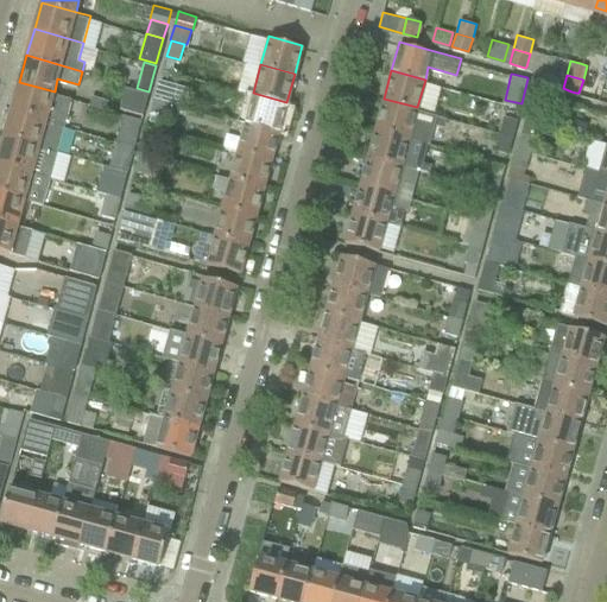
[(160,78),(156,96),(169,100),(171,100),(176,82),(160,78)]
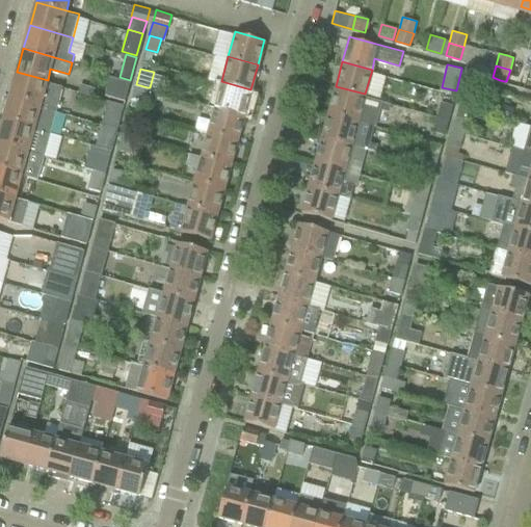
[(17,72),(10,95),(56,107),(62,84),(48,80),(17,72)]
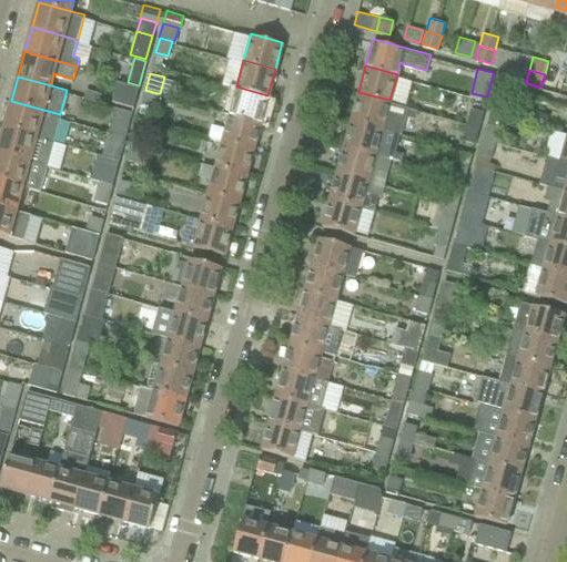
[(118,84),(113,100),(134,105),(139,85),(128,82),(119,80),(118,82),(118,84)]
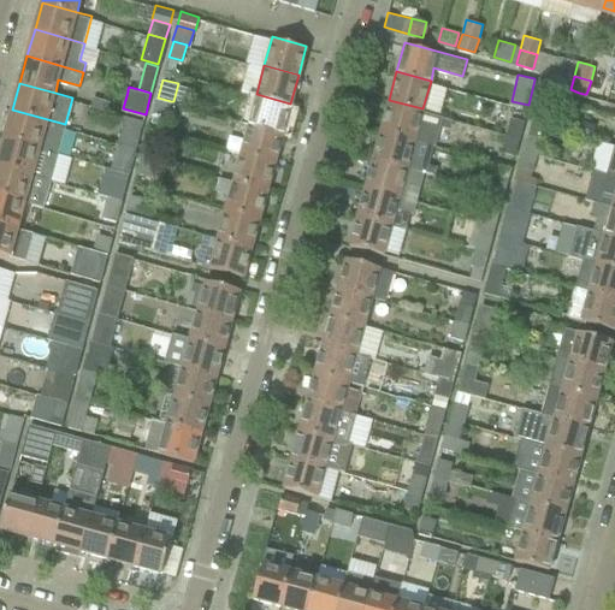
[(256,94),(249,122),(283,131),(290,104),(256,94)]
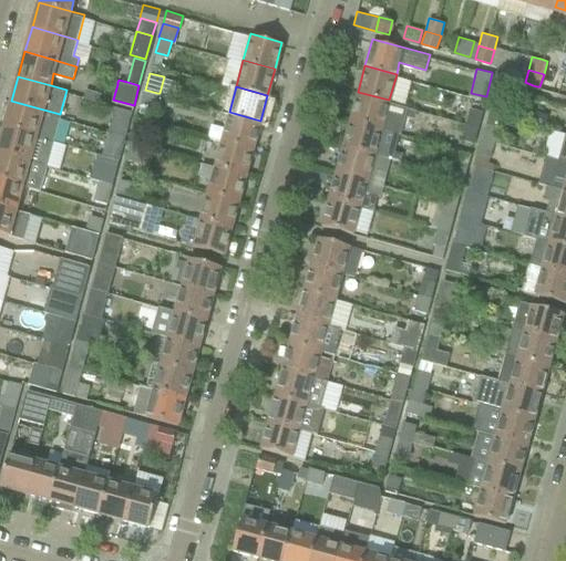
[(145,90),(141,104),(153,107),(157,93),(145,90)]
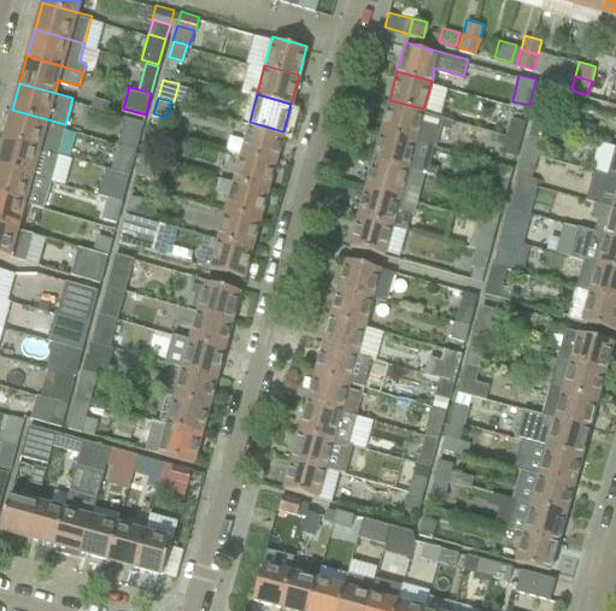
[(389,100),(381,128),(416,137),(429,141),(435,142),(436,144),(441,125),(443,124),(451,127),(453,117),(438,113),(423,109),(389,100)]
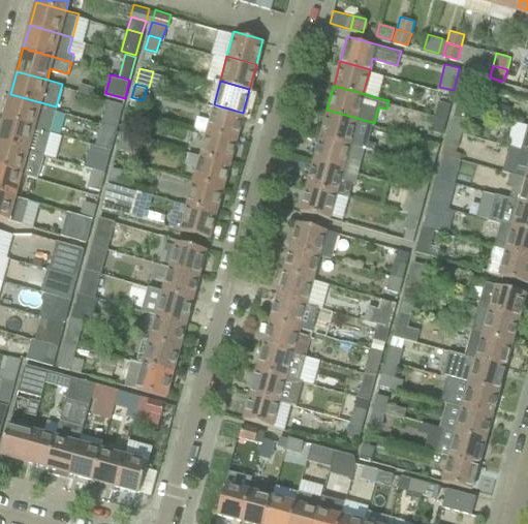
[(10,94),(4,117),(48,129),(50,129),(56,106),(10,94)]
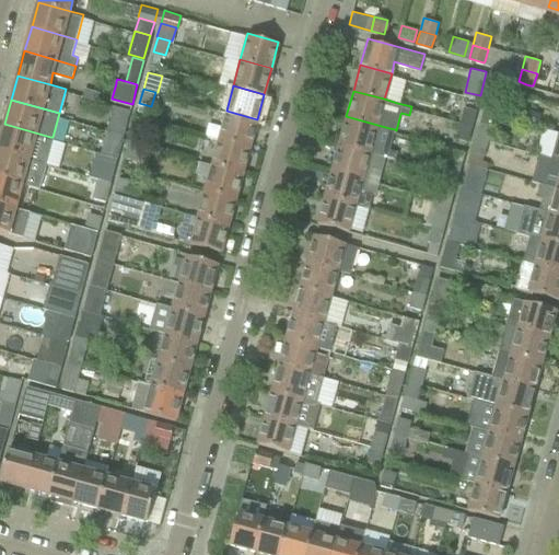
[(114,104),(107,128),(124,133),(130,108),(114,104)]
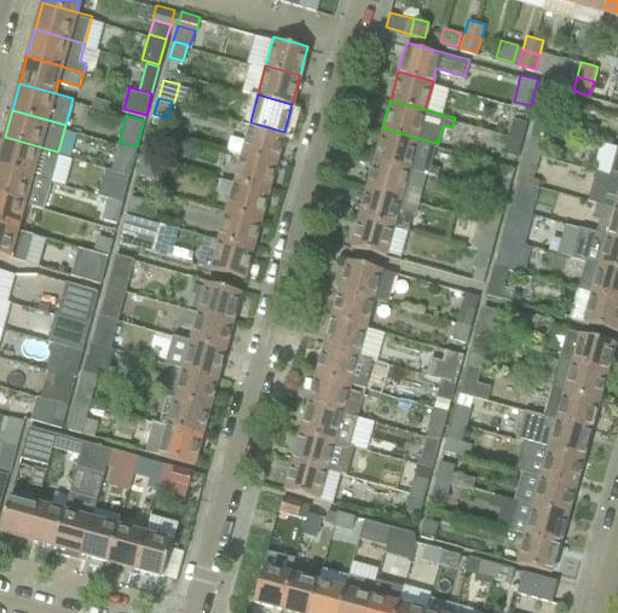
[(514,116),(509,132),(523,136),(527,120),(514,116)]
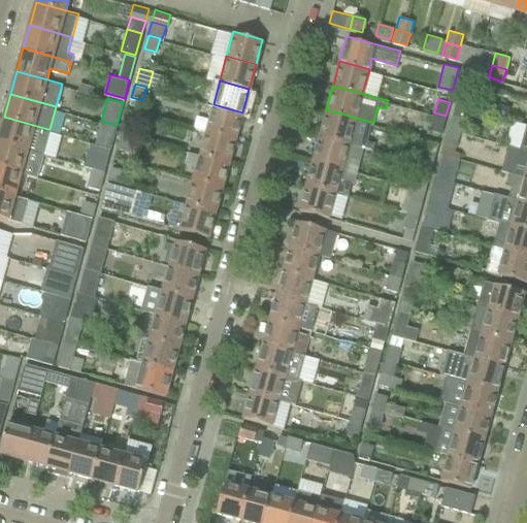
[(453,112),(449,128),(461,131),(465,117),(468,105),(456,102),(453,112)]
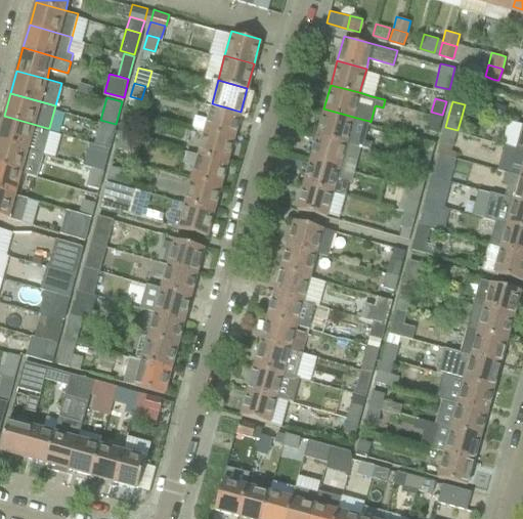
[(212,103),(205,128),(233,136),(241,112),(212,103)]
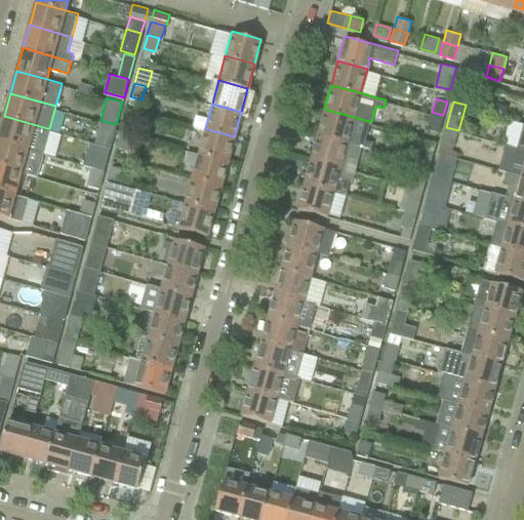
[(324,109),(318,133),(347,142),(371,148),(373,141),(365,138),(370,121),(354,117),(324,109)]
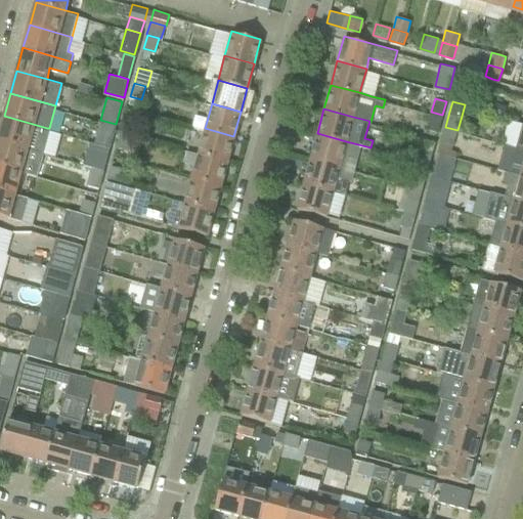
[(442,115),(431,112),(427,127),(438,130),(442,115)]
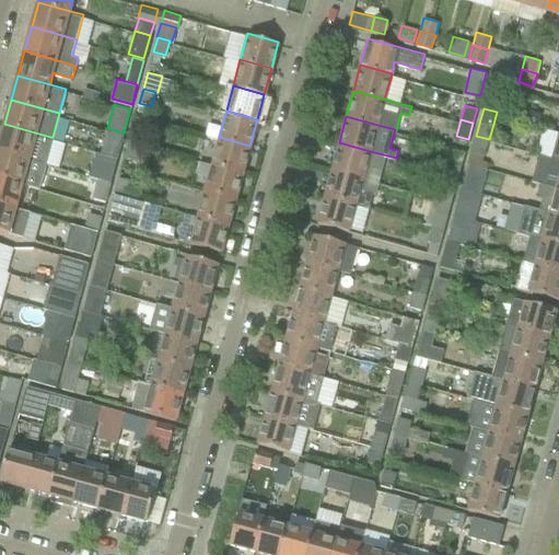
[(4,124),(0,140),(0,148),(44,161),(50,137),(4,124)]
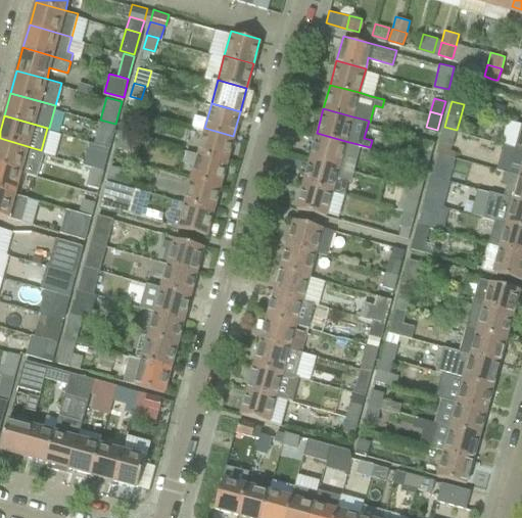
[(125,115),(121,130),(132,133),(136,119),(125,115)]
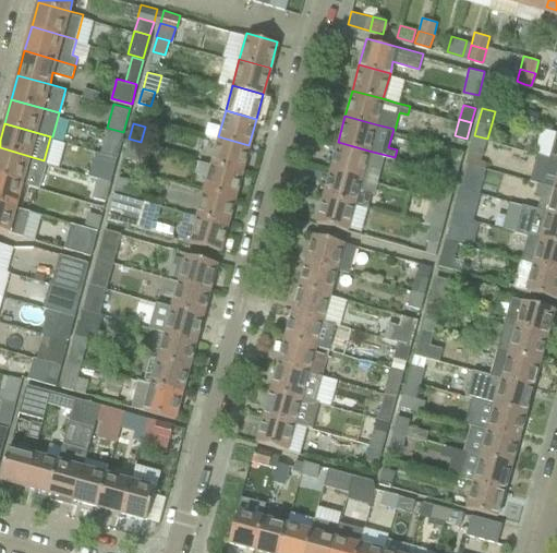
[(107,128),(101,152),(117,155),(123,132),(107,128)]
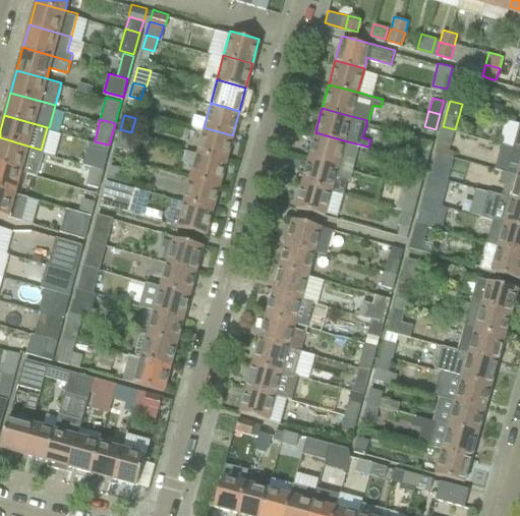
[(443,126),(439,139),(451,144),(451,142),(455,129),(443,126)]
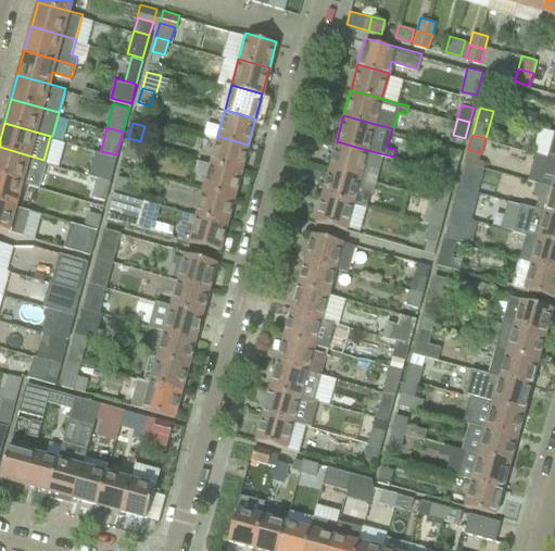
[(217,136),(211,162),(241,170),(248,145),(217,136)]
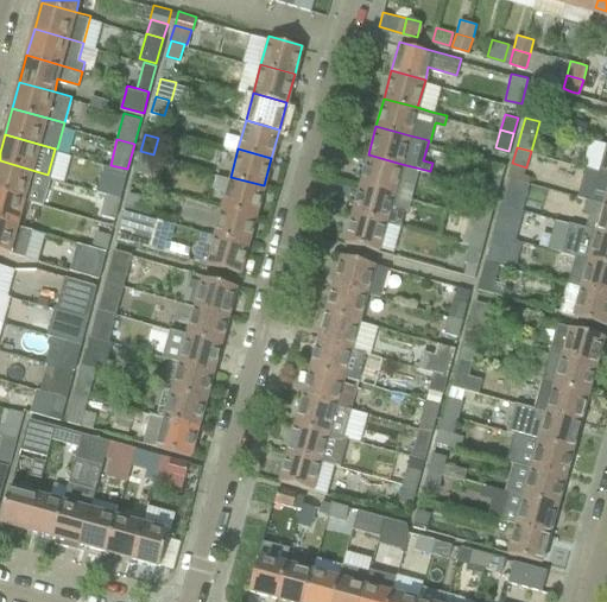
[(140,151),(136,168),(149,172),(153,154),(140,151)]
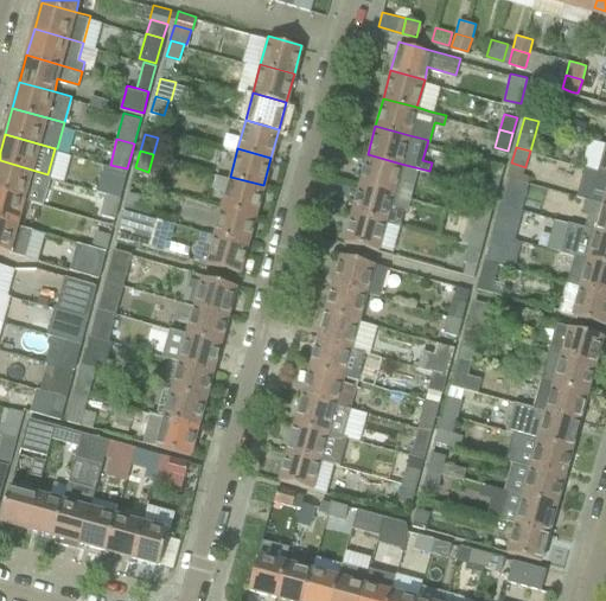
[(368,154),(359,181),(394,191),(401,164),(368,154)]
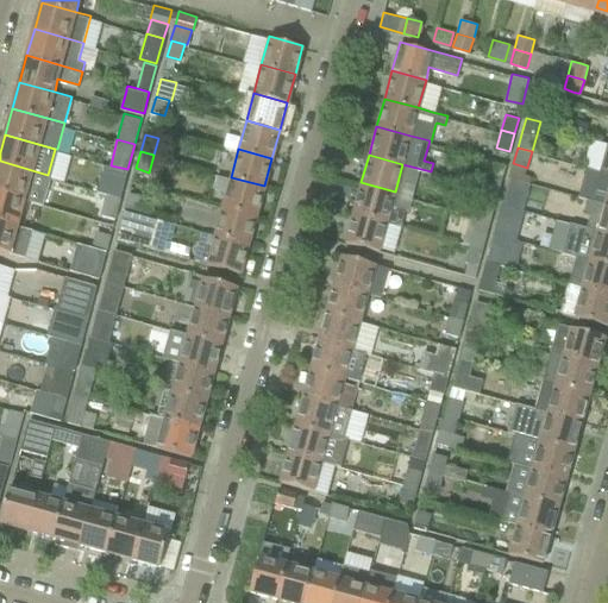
[(0,161),(0,189),(25,198),(44,202),(51,176),(48,175),(0,161)]
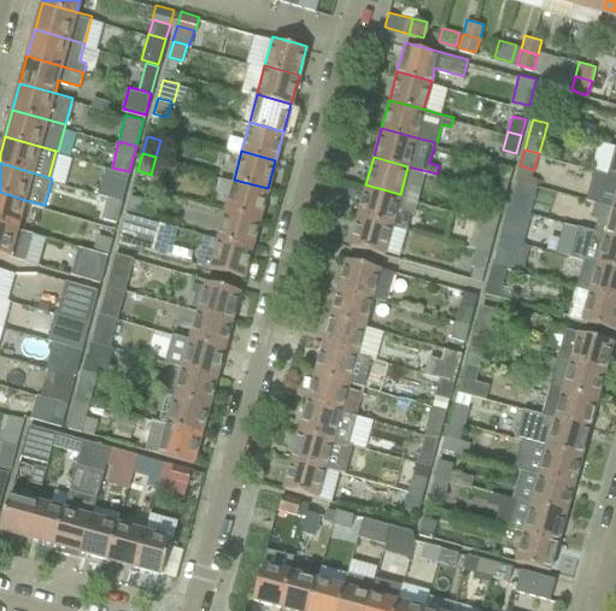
[(594,168),(587,197),(597,199),(615,204),(615,174),(606,171),(594,168)]
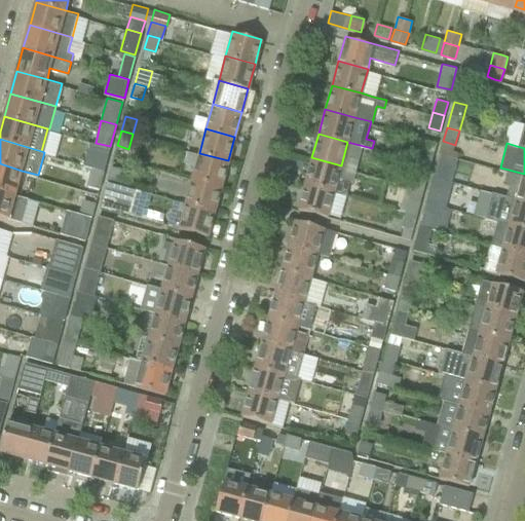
[(88,146),(84,163),(92,166),(104,170),(109,151),(88,146)]
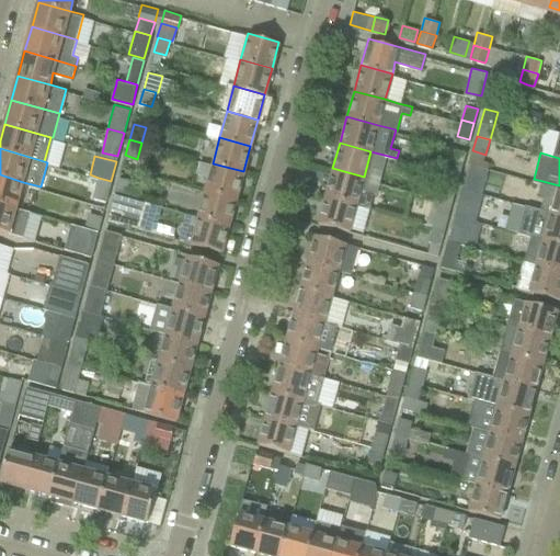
[(452,158),(447,172),(459,176),(464,161),(452,158)]
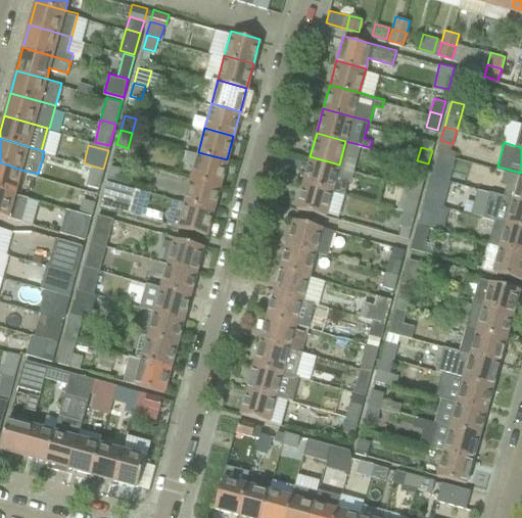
[(186,148),(183,159),(195,162),(198,152),(186,148)]
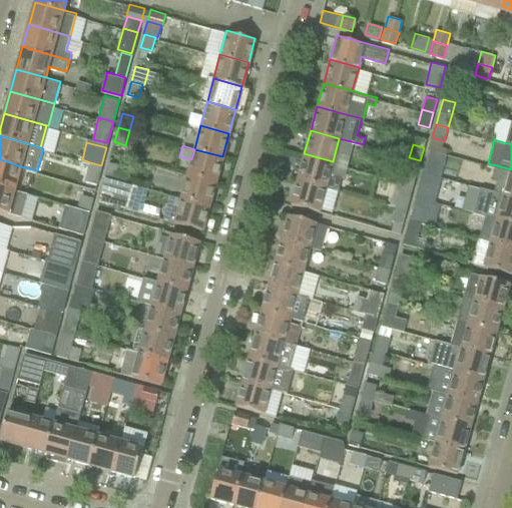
[(427,156),(423,171),(437,174),(440,175),(446,152),(430,148),(427,156)]
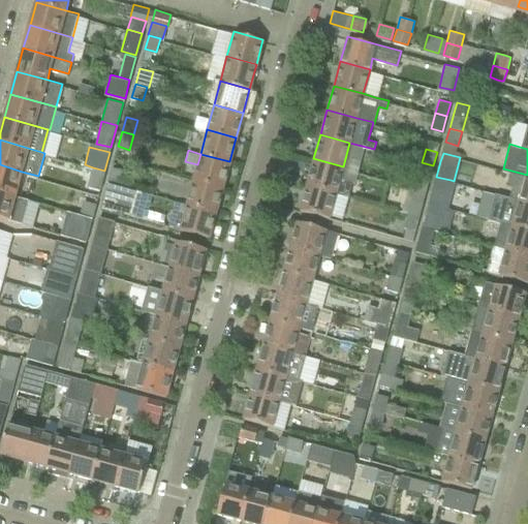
[(197,164),(193,178),(222,186),(229,161),(200,154),(197,164)]
